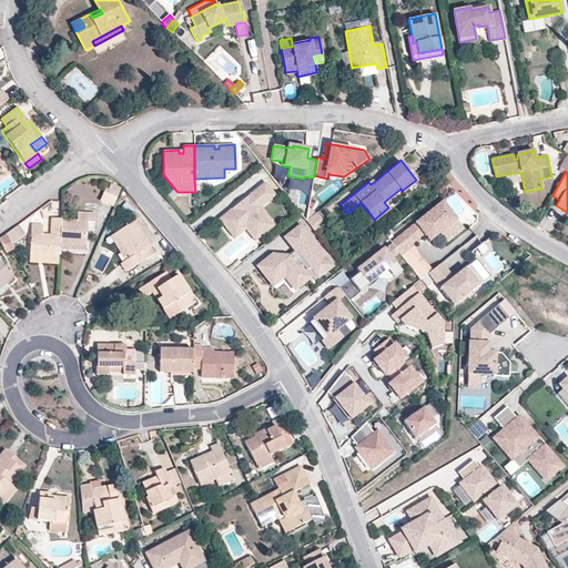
[(274,224),(260,206),(274,194),(264,182),(219,219),(229,231),(243,220),(257,237),(274,224)]
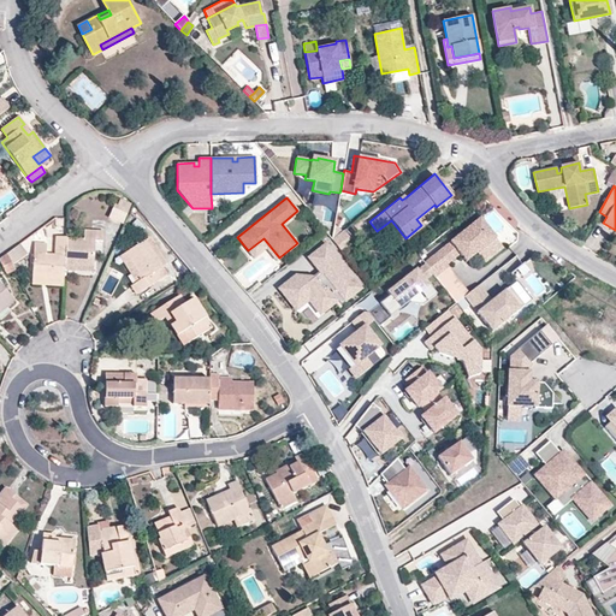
[(123,225),(131,205),(120,199),(118,206),(114,205),(108,219),(123,225)]
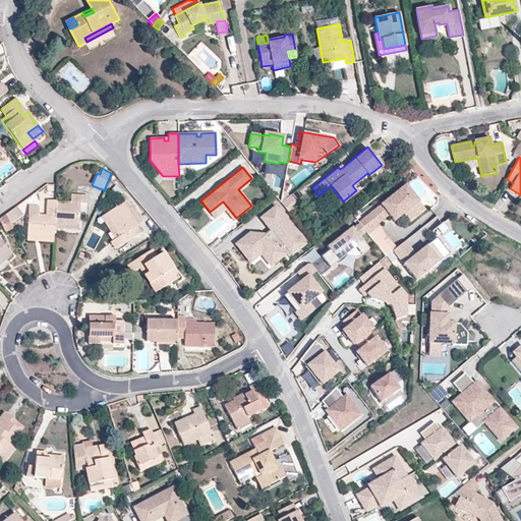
[(356,190),(371,179),(368,175),(367,173),(352,185),(356,190)]
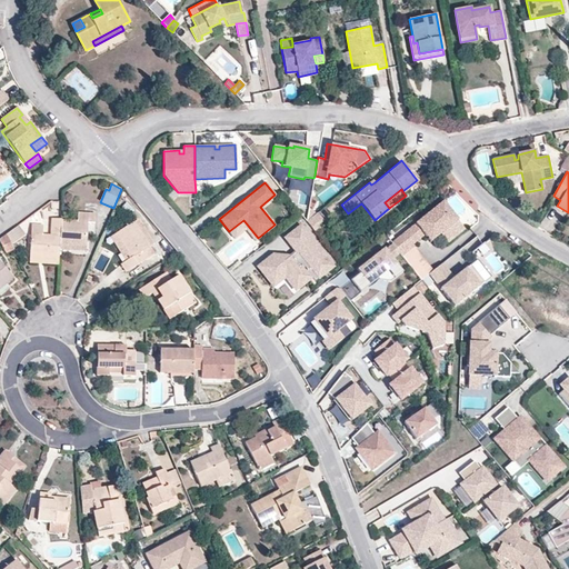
[(456,220),(441,201),(390,242),(391,243),(399,253),(400,256),(412,246),(411,245),(423,235),(425,237),(428,233),(432,239),(439,233),(456,220)]
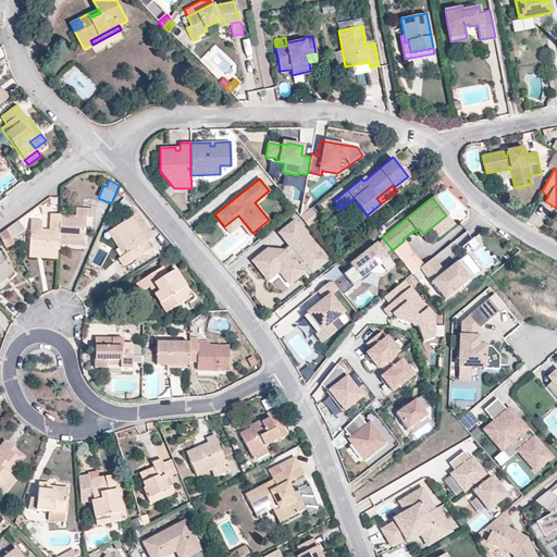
[(367,215),(358,205),(354,208),(362,219),(367,215)]
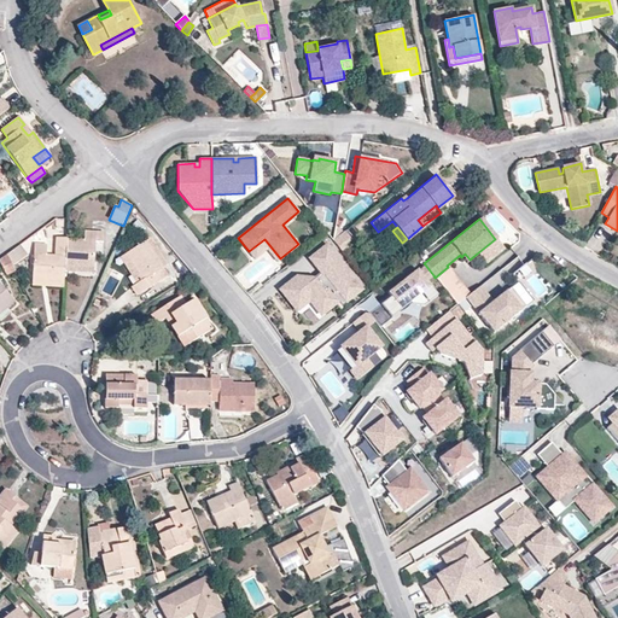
[(94,251),(94,240),(103,240),(104,231),(85,229),(83,239),(66,238),(65,262),(93,263),(94,251)]
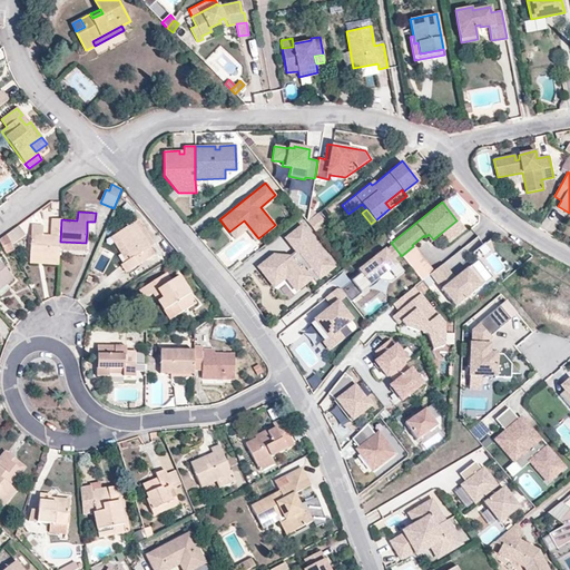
[(312,228),(323,220),(317,214),(307,220),(312,228)]
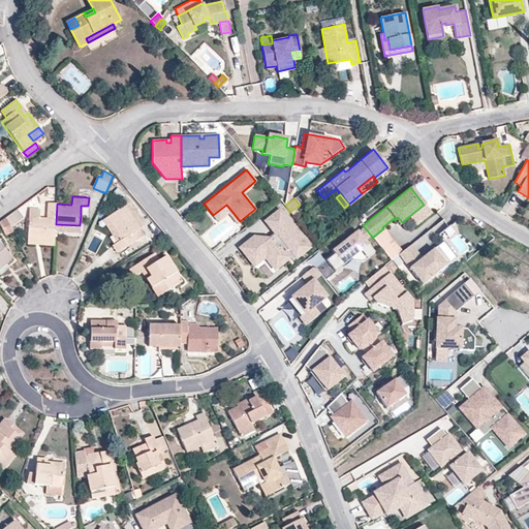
[(56,224),(57,204),(57,203),(48,203),(47,218),(39,217),(39,209),(29,208),(27,237),(37,238),(55,239),(55,230),(56,224)]
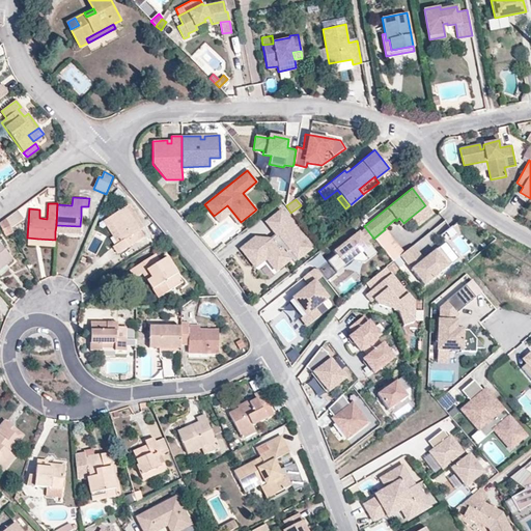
[(143,227),(129,204),(126,206),(140,229),(143,227)]
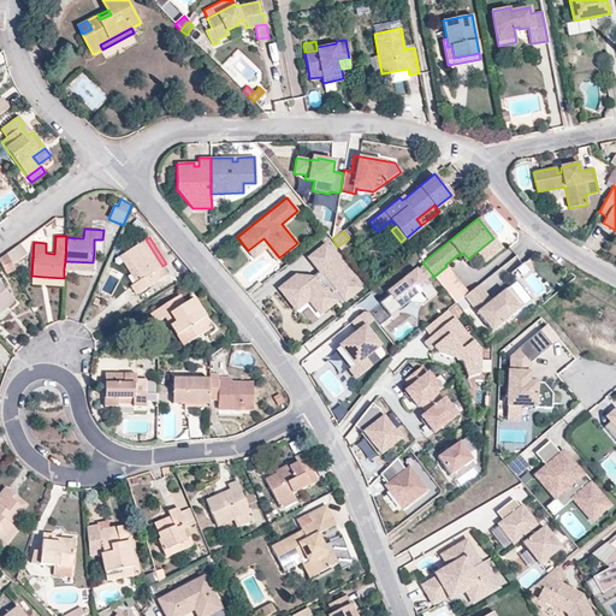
[(279,258),(264,238),(248,250),(254,258),(266,248),(276,260),(279,258)]
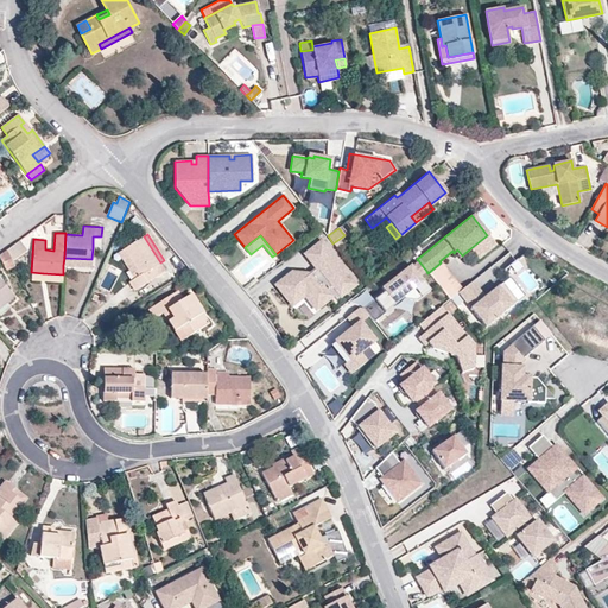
[(477,259),(495,245),(487,235),(469,249),(477,259)]
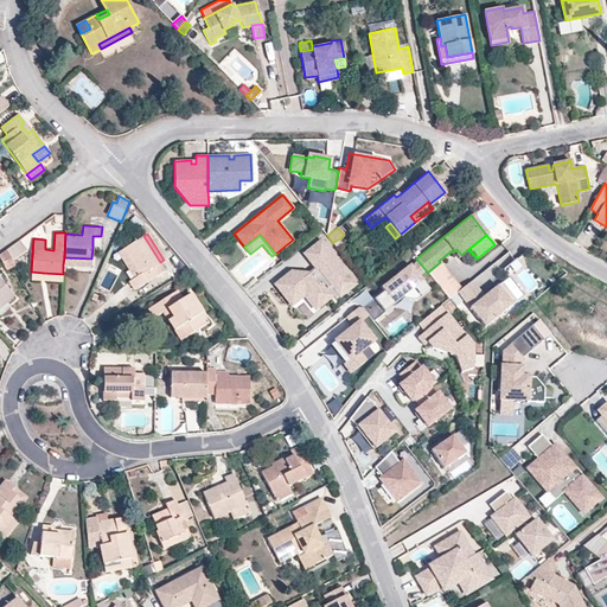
[(160,262),(144,236),(125,248),(140,274),(134,278),(128,281),(131,285),(134,289),(165,270),(160,262)]
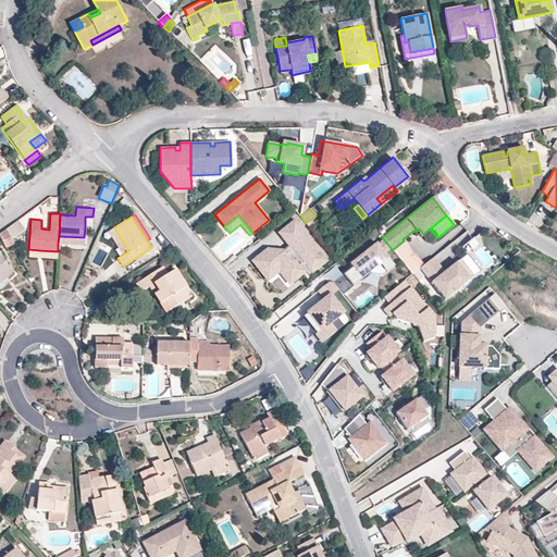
[(24,230),(17,220),(7,229),(12,238),(24,230)]
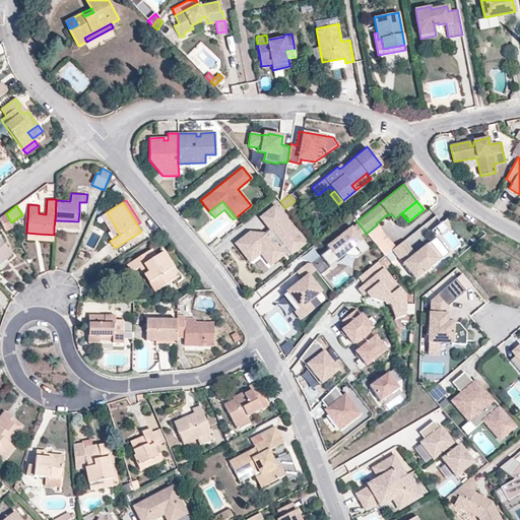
[(286,254),(303,242),(273,205),(260,216),(270,229),(271,231),(268,233),(270,236),(267,238),(263,234),(249,232),(236,242),(244,253),(255,244),(260,250),(266,253),(272,261),(284,251),(286,254)]
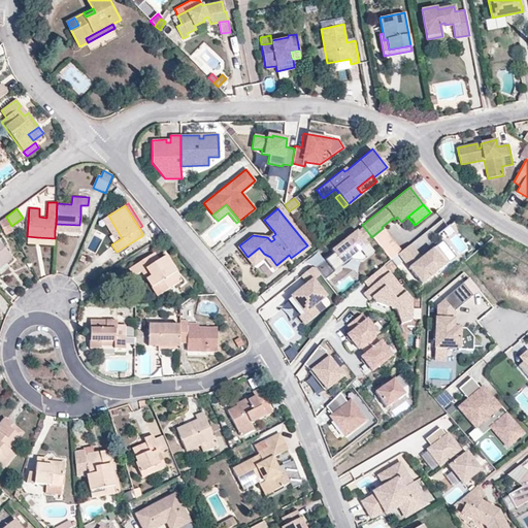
[(122,238),(108,216),(103,220),(117,241),(122,238)]
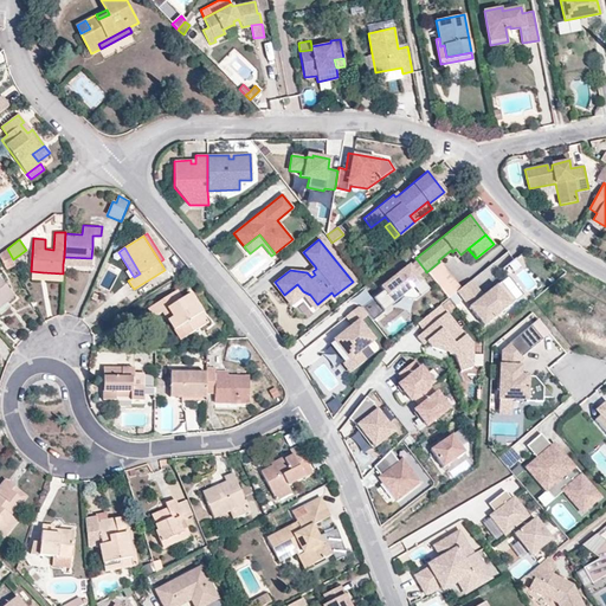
[(13,259),(7,249),(0,253),(0,256),(6,269),(15,264),(13,259)]
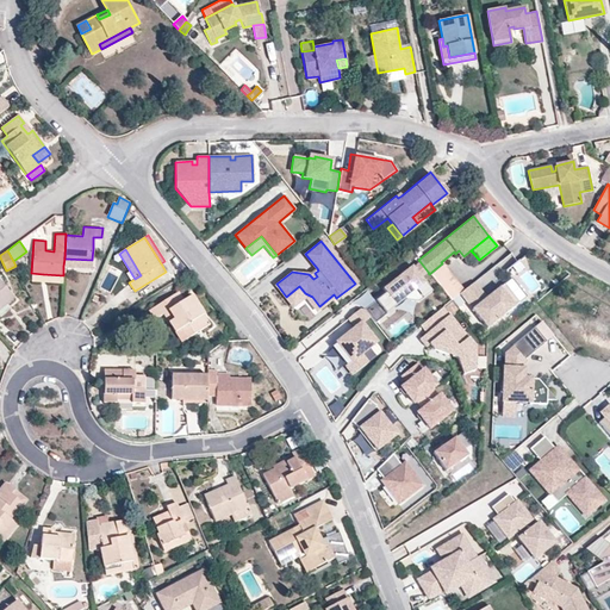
[(92,268),(92,260),(64,259),(63,266),(92,268)]
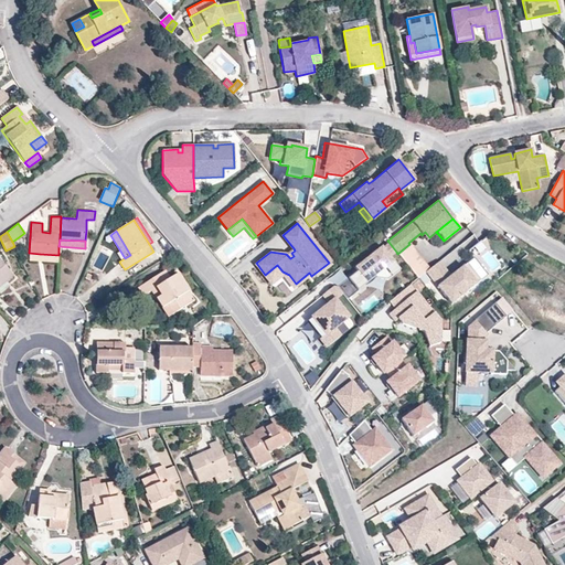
[(398,269),(388,257),(396,252),(388,242),(381,248),(380,246),(353,268),(355,272),(361,278),(369,272),(373,276),(374,278),(386,279),(398,269)]
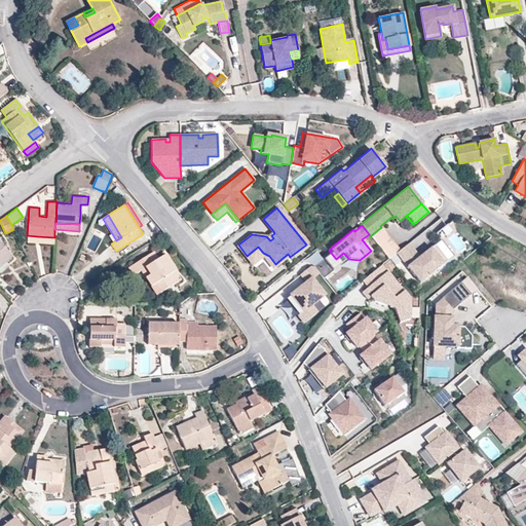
[(442,228),(446,236),(453,232),(449,225),(442,228)]
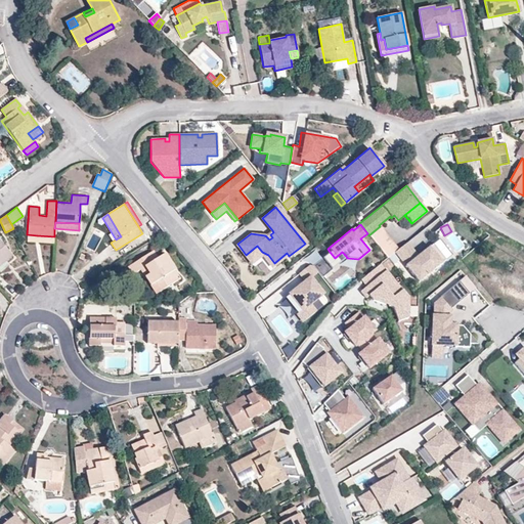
[(398,249),(380,226),(368,235),(387,258),(394,252),(398,249)]
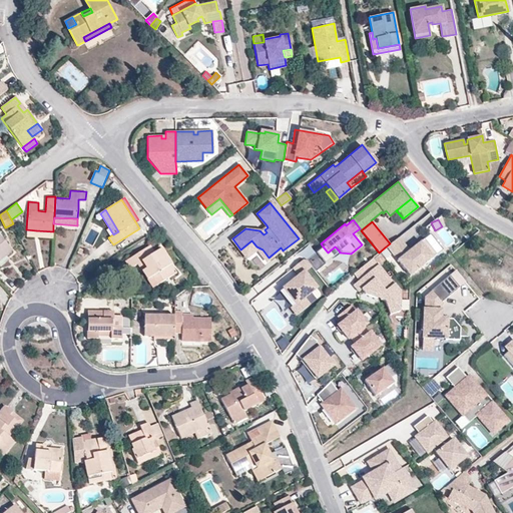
[(265,229),(268,227),(267,225),(260,230),(264,234),(267,232),(265,229)]
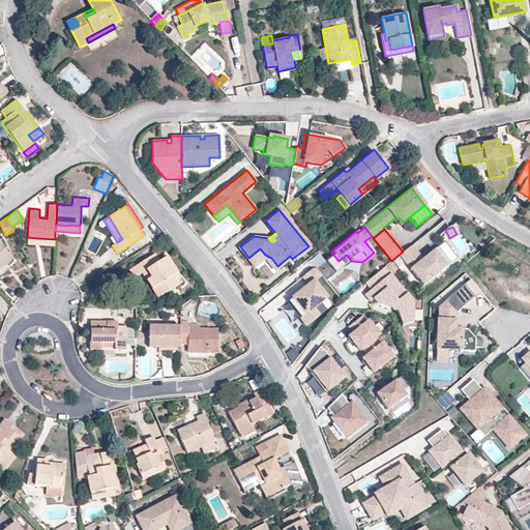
[(12,257),(0,241),(0,265),(5,262),(6,262),(8,261),(12,257)]
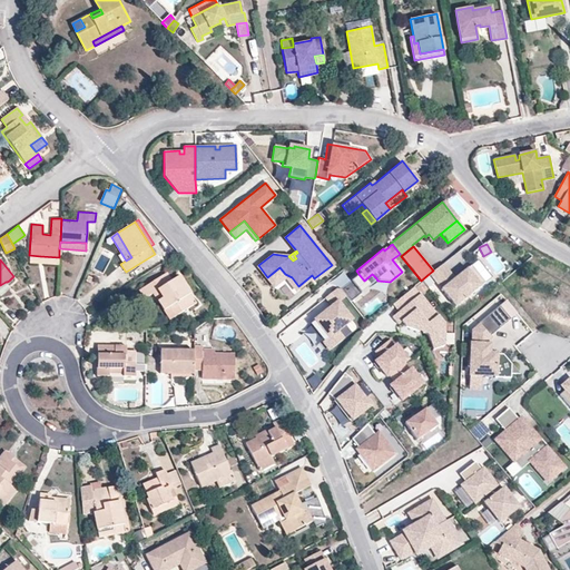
[(491,277),(477,259),(470,265),(483,283),(491,277)]
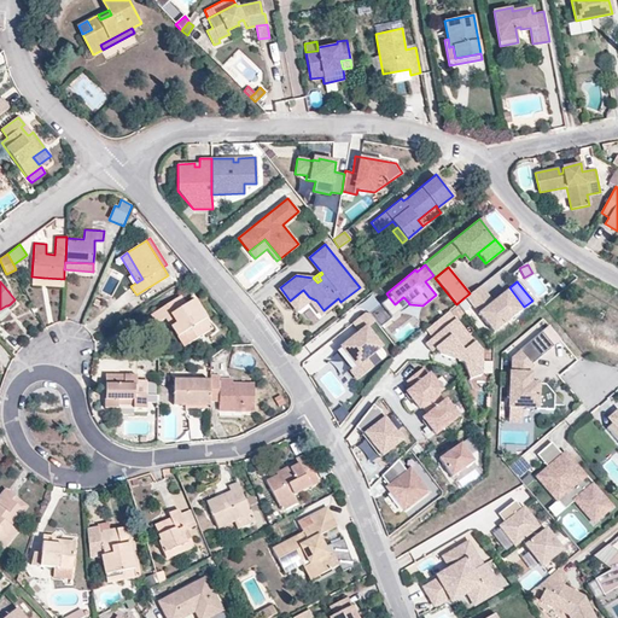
[(471,307),(487,295),(479,286),(470,293),(465,297),(471,307)]
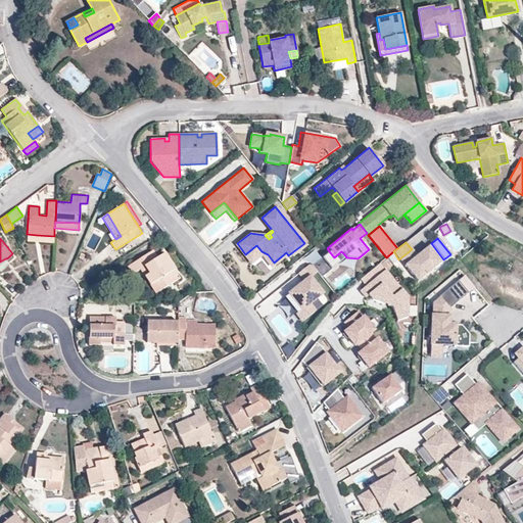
[(443,259),(431,243),(416,255),(403,265),(417,281),(443,259)]
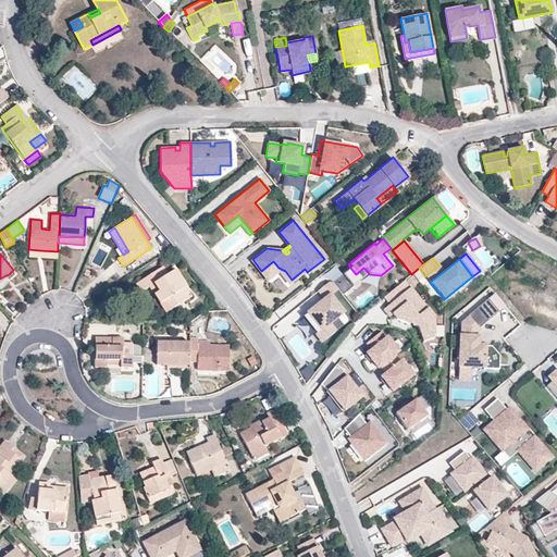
[(267,277),(279,268),(273,261),(261,271),(267,277)]
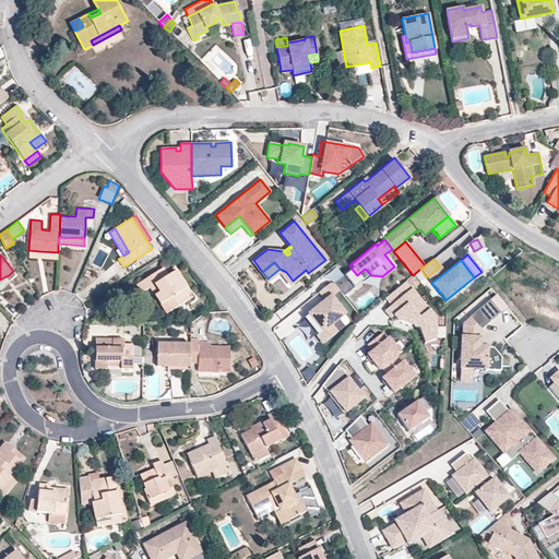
[(188,285),(177,268),(170,272),(165,264),(138,282),(143,289),(151,285),(156,282),(161,289),(156,293),(161,300),(167,311),(190,296),(185,287),(188,285)]
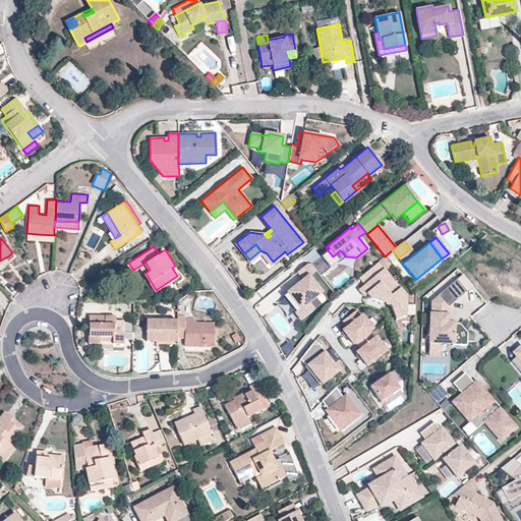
[(402,264),(414,254),(410,248),(397,258),(402,264)]
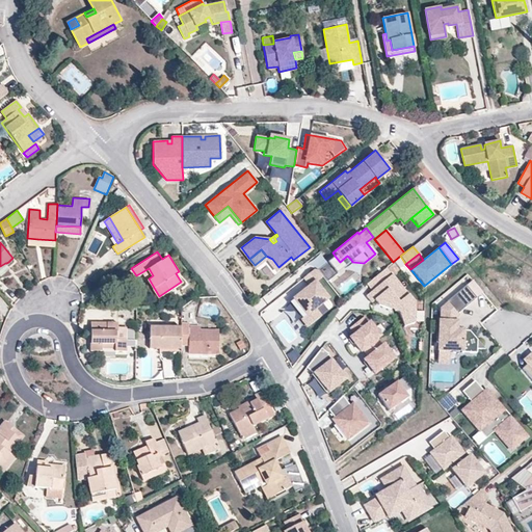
[(278,267),(272,259),(266,256),(275,269),(278,267)]
